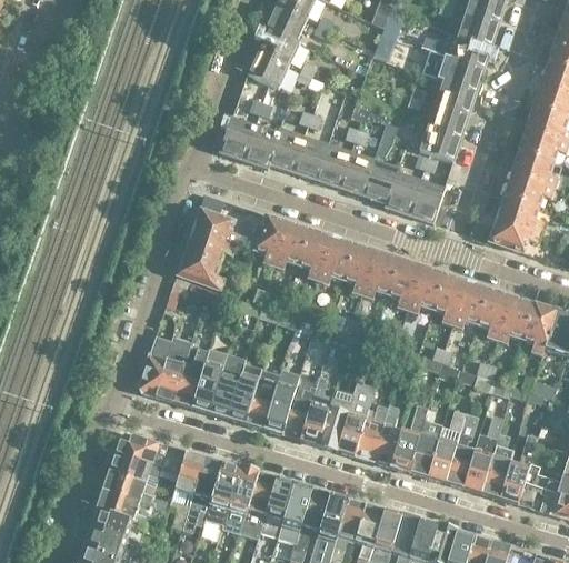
[(276,0),(273,4),(306,20),(316,0),(276,0)]
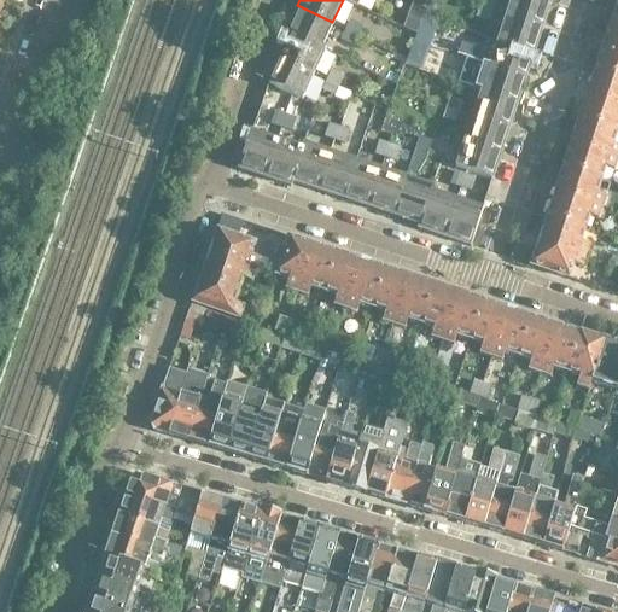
[(413,0),(407,11),(420,17),(425,4),(415,0),(413,0)]
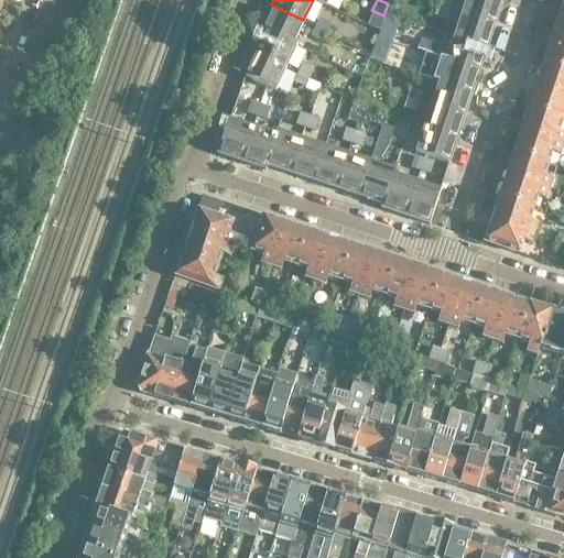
[(464,0),(462,9),(495,20),(502,0),(464,0)]
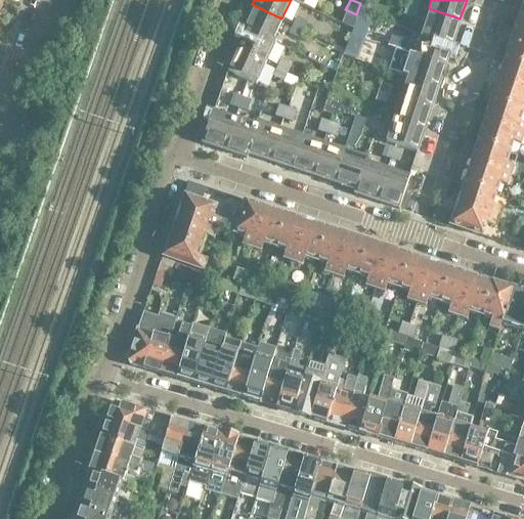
[(419,6),(406,2),(403,10),(416,14),(419,6)]
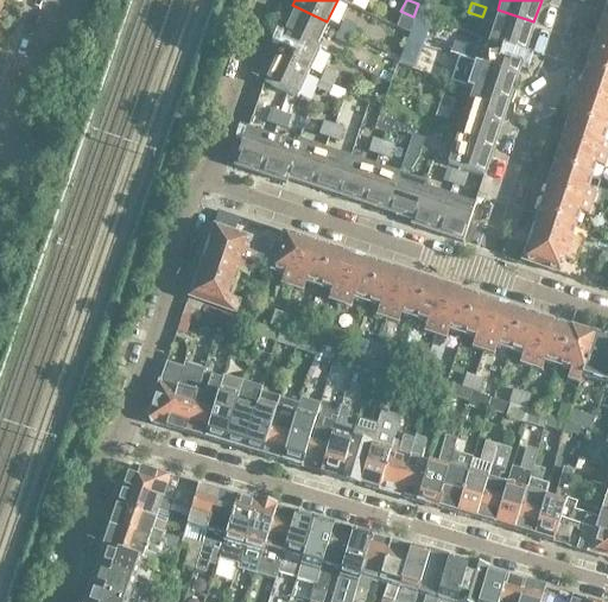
[(292,5),(282,27),(320,45),(321,44),(317,43),(327,21),(292,5)]
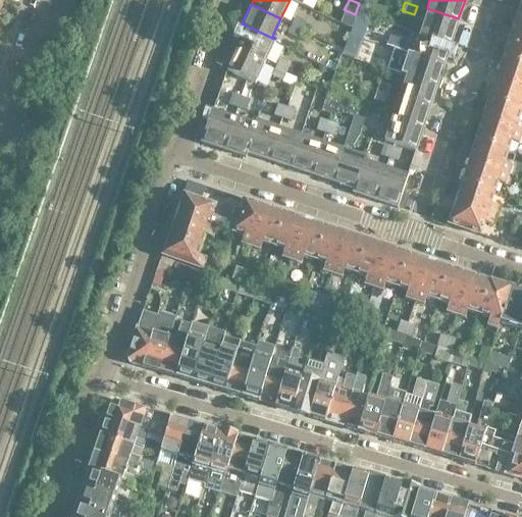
[(427,8),(420,30),(451,40),(458,18),(427,8)]
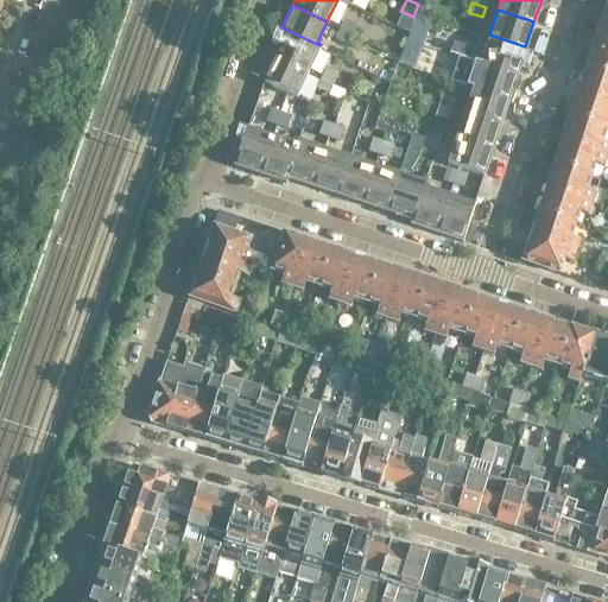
[(352,32),(356,23),(343,17),(339,26),(352,32)]
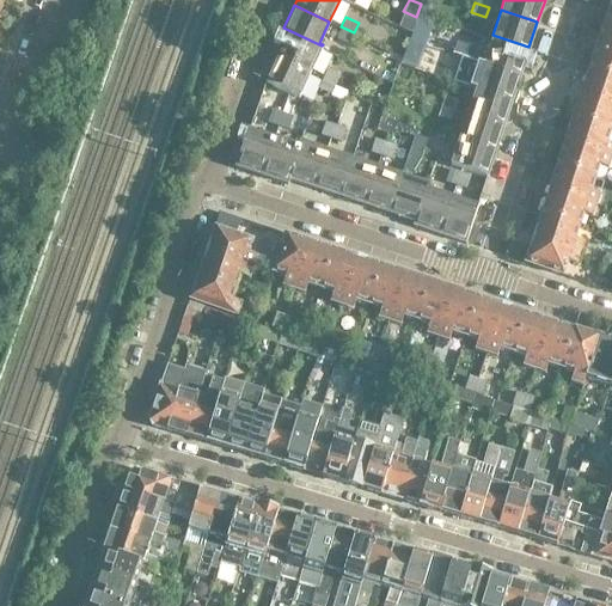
[(611,19),(605,18),(597,42),(611,47),(611,19)]
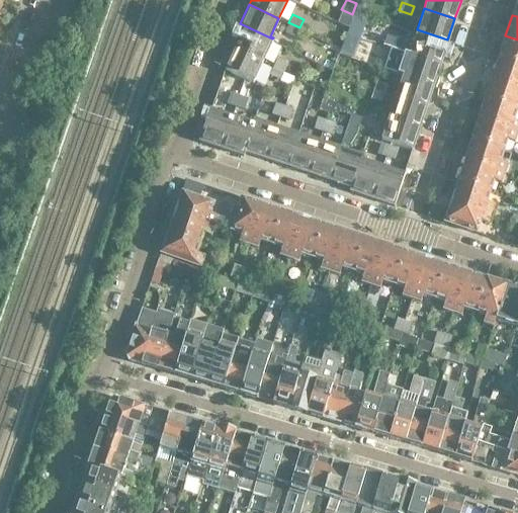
[(295,35),(299,27),(288,22),(284,30),(295,35)]
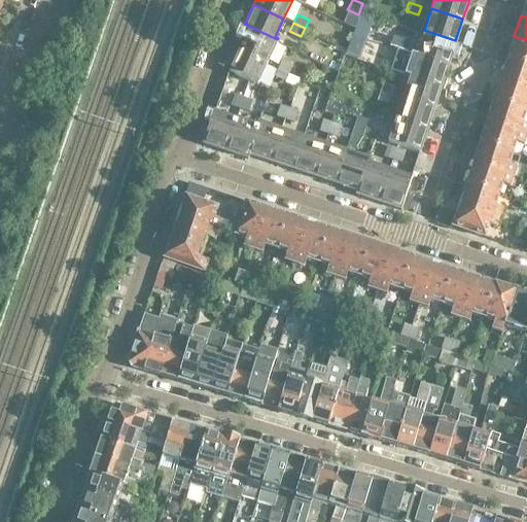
[(247,26),(238,45),(268,60),(277,39),(244,24),(244,25),(247,26)]
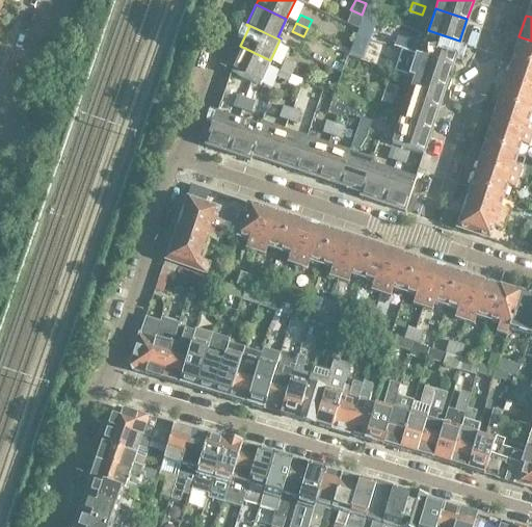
[(428,30),(421,52),(452,62),(459,41),(428,30)]
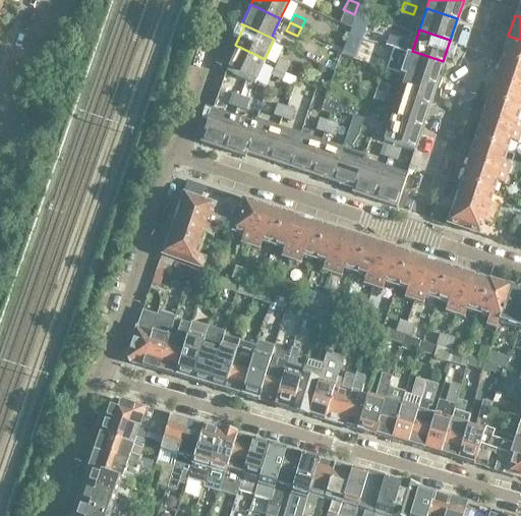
[(405,40),(392,36),(390,45),(402,49),(405,40)]
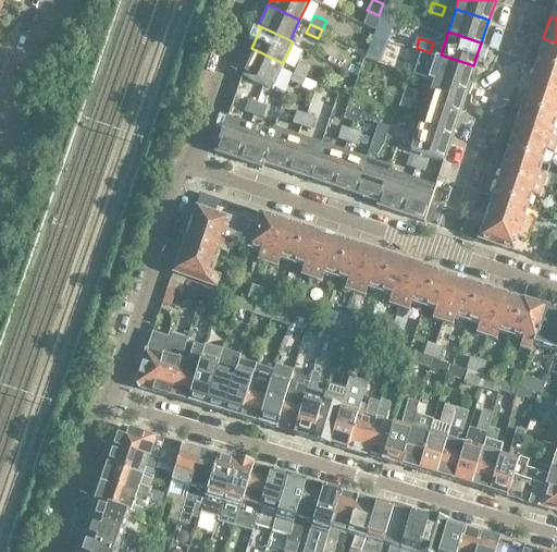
[(556,43),(543,38),(536,59),(556,65),(556,43)]
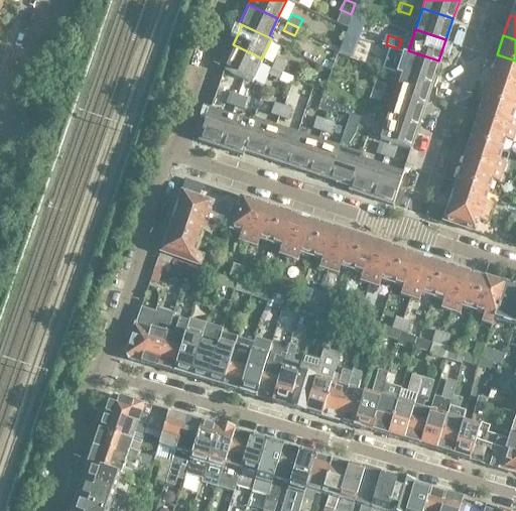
[(233,44),(224,66),(229,68),(229,69),(253,80),(262,58),(233,44)]
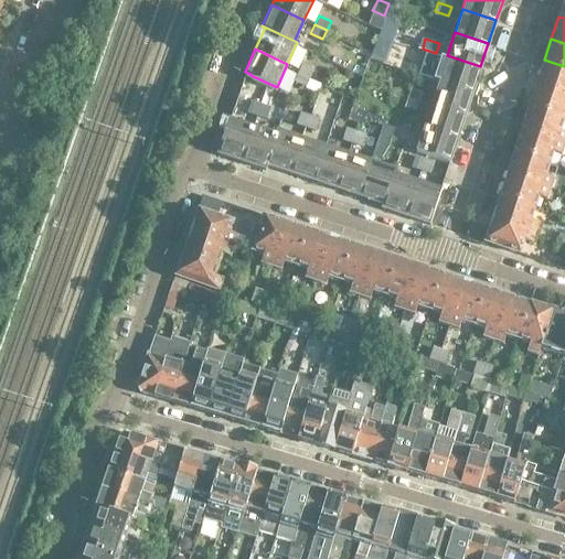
[(436,53),(422,49),(419,57),(433,62),(436,53)]
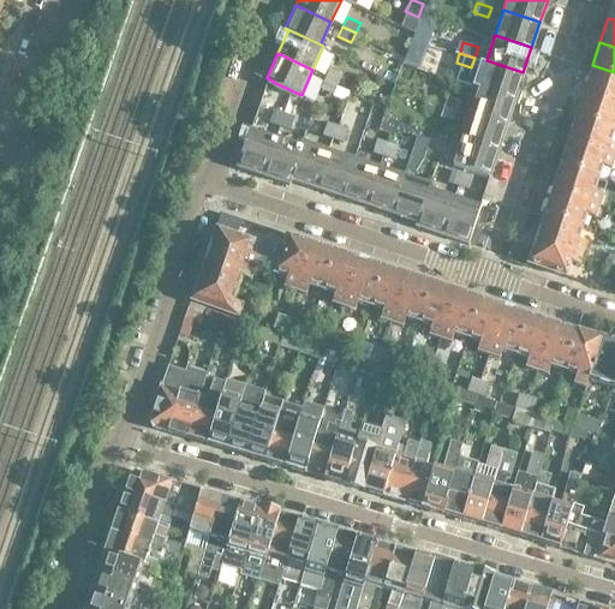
[(487,60),(478,85),(514,97),(523,72),(487,60)]
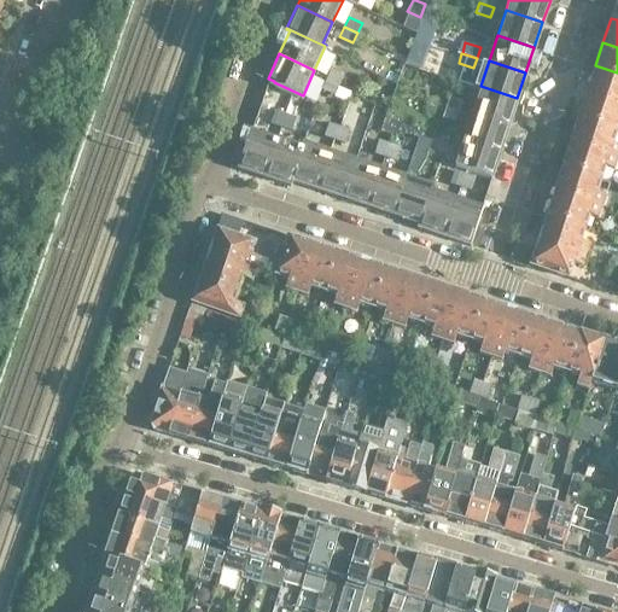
[(617,73),(595,65),(587,92),(617,102),(617,73)]
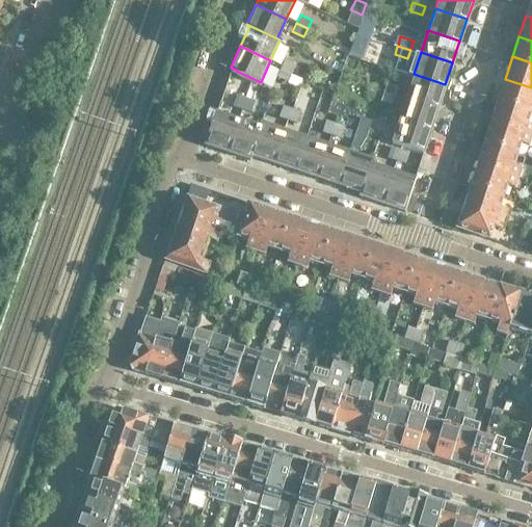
[(295,63),(284,57),(281,64),(292,71),(295,63)]
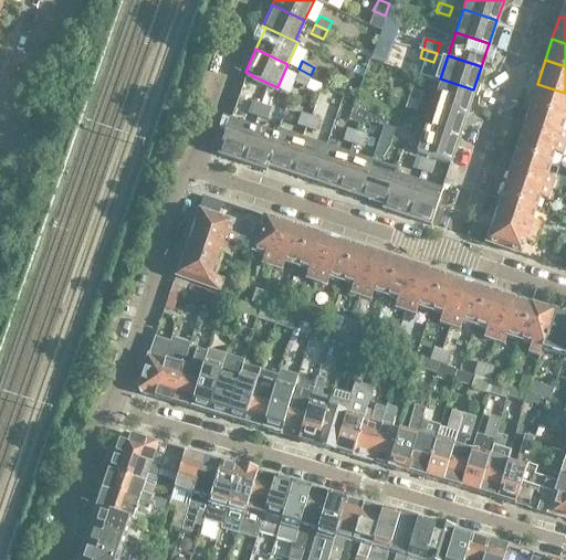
[(311,75),(299,69),(293,80),(305,85),(311,75)]
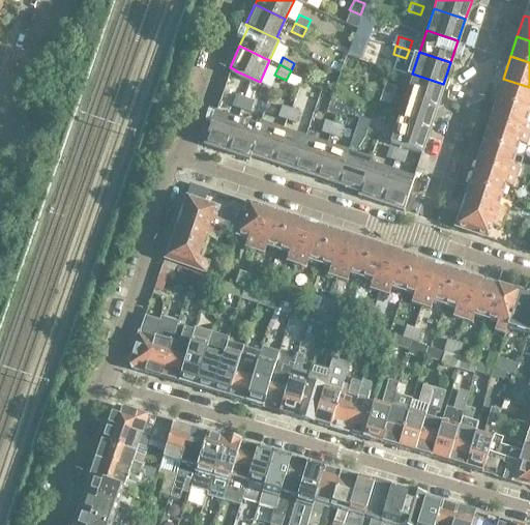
[(412,74),(405,95),(436,106),(443,84),(412,74)]
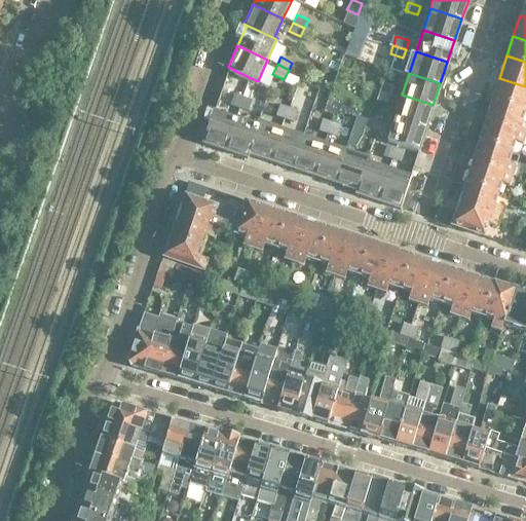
[(525,86),(499,78),(492,98),(525,109),(525,107),(525,86)]
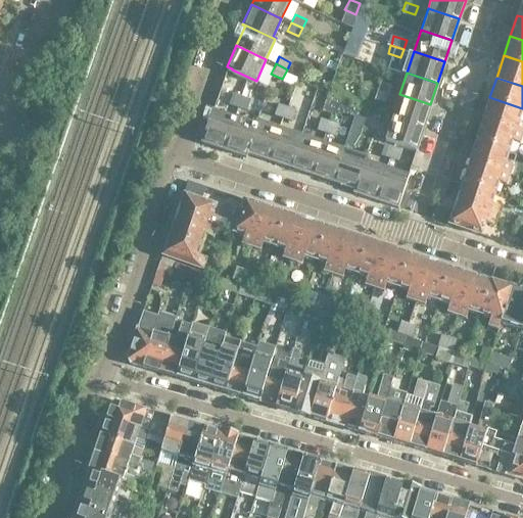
[(391,84),(379,80),(376,88),(389,92),(391,84)]
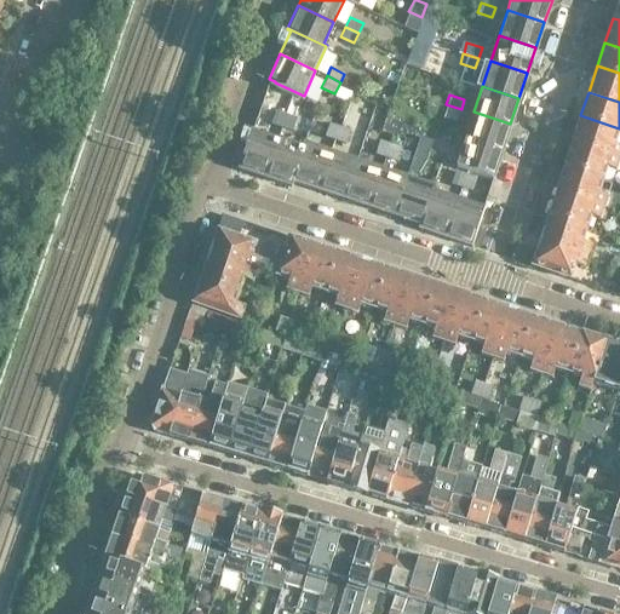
[(461,109),(446,104),(442,114),(458,120),(461,109)]
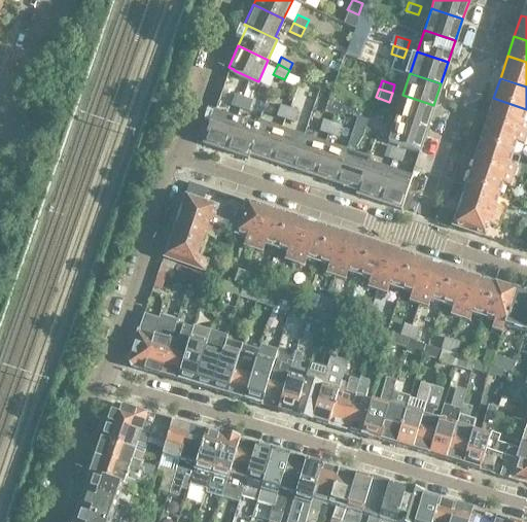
[(240,105),(243,94),(235,91),(231,103),(240,105)]
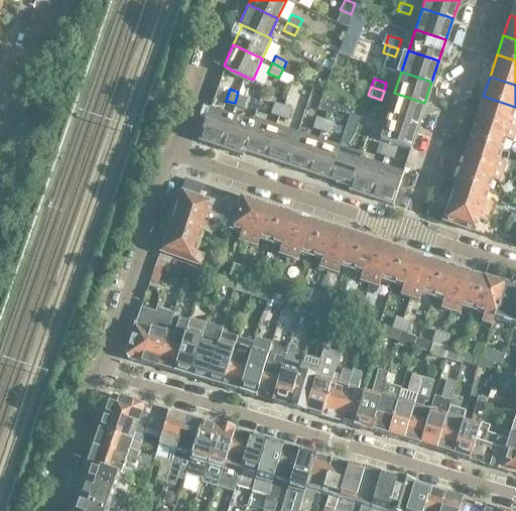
[(244,106),(247,94),(238,92),(235,103),(244,106)]
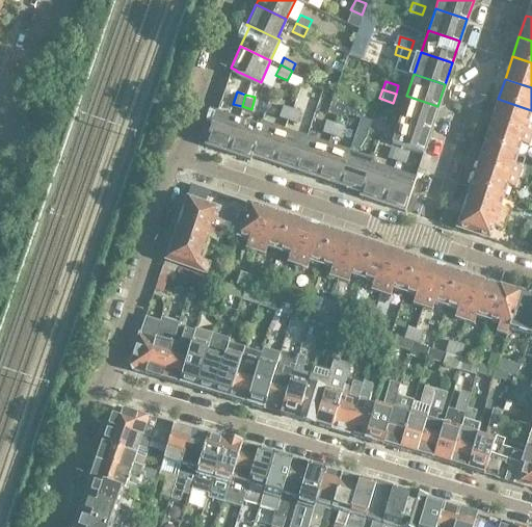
[(328,110),(337,113),(342,99),(333,96),(328,110)]
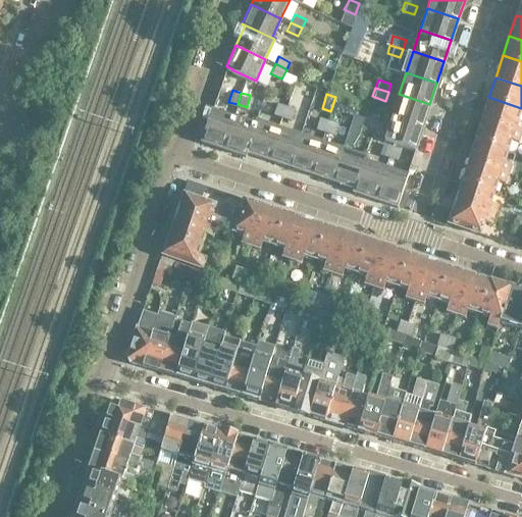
[(399,94),(392,115),(422,125),(429,104),(399,94)]
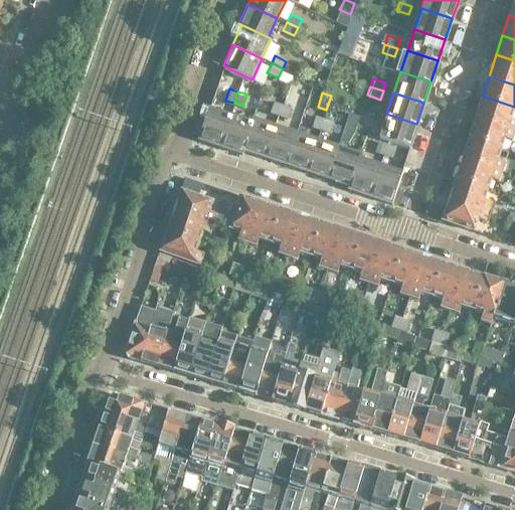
[(482,96),(475,116),(514,129),(514,118),(511,117),(514,107),(482,96)]
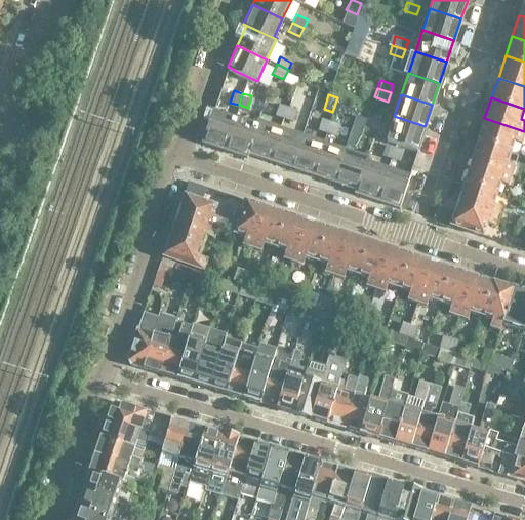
[(283,117),(287,105),(278,103),(275,114),(283,117)]
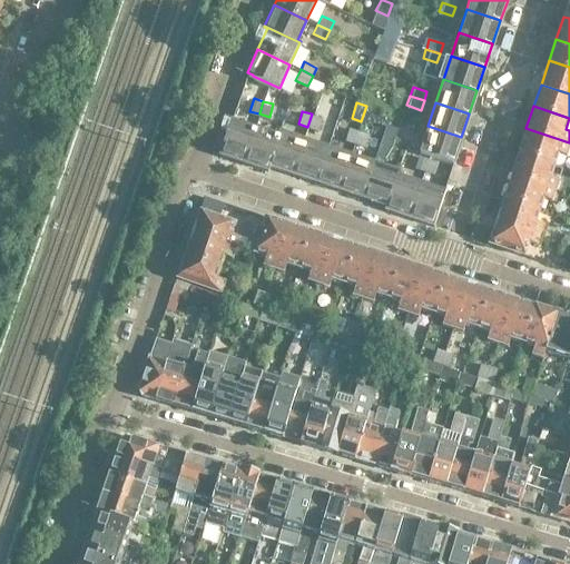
[(317,130),(322,117),(312,114),(307,127),(317,130)]
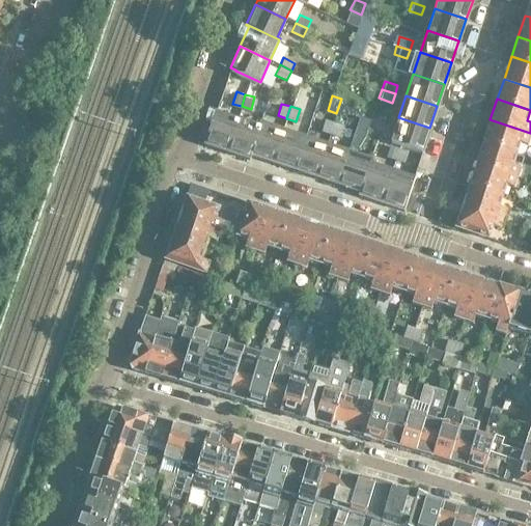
[(222,111),(215,109),(204,141),(229,148),(239,117),(222,111)]
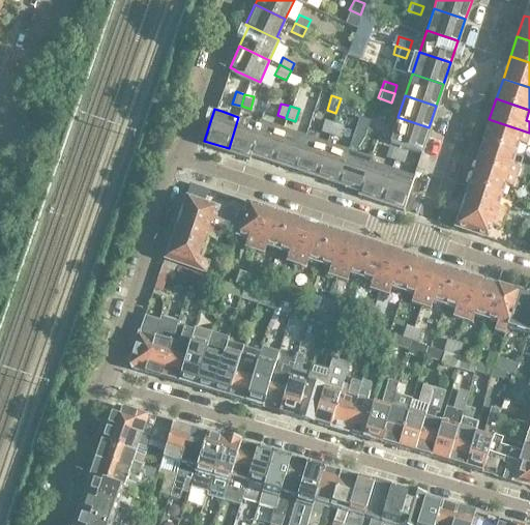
[(371,119),(358,115),(355,123),(369,127),(371,119)]
